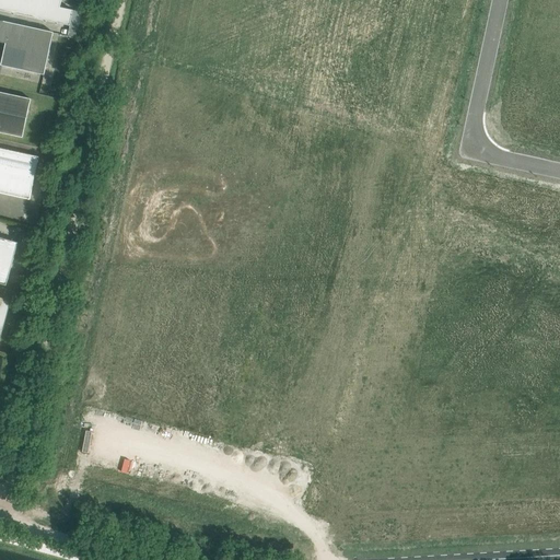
[(0,0),(0,10),(70,26),(73,11),(60,8),(61,0),(0,0)]
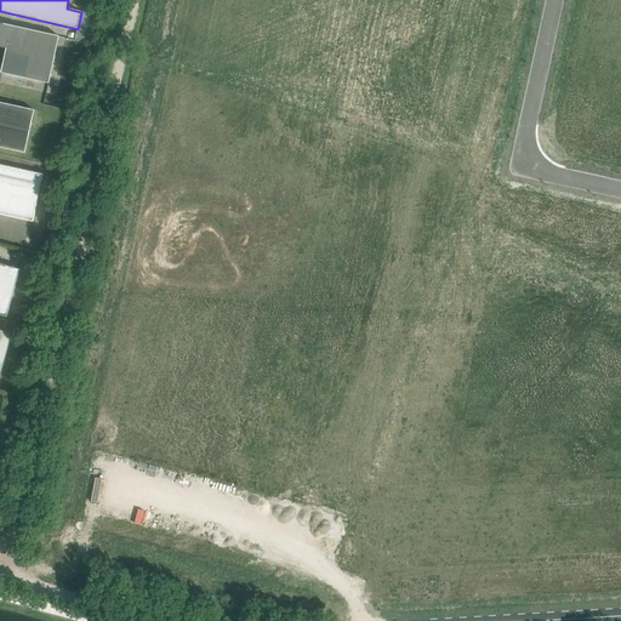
[(0,46),(6,49),(11,26),(0,22),(0,46)]
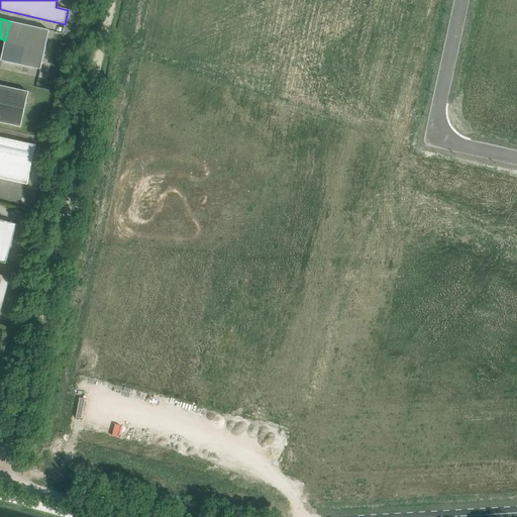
[(49,30),(9,21),(5,40),(1,61),(40,70),(49,30)]
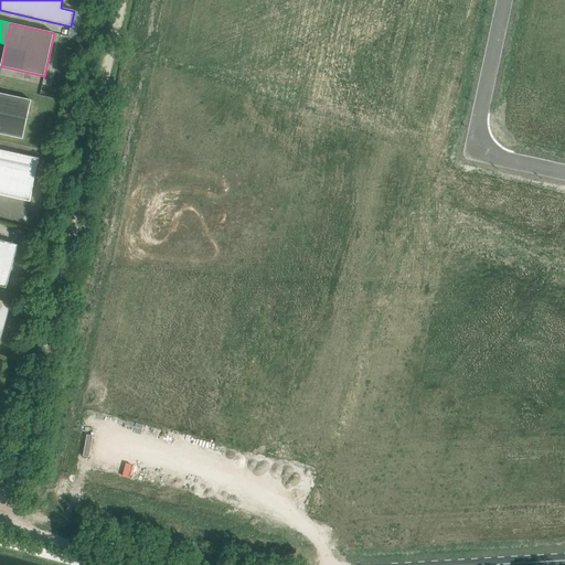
[(0,134),(23,139),(31,100),(0,93),(0,134)]
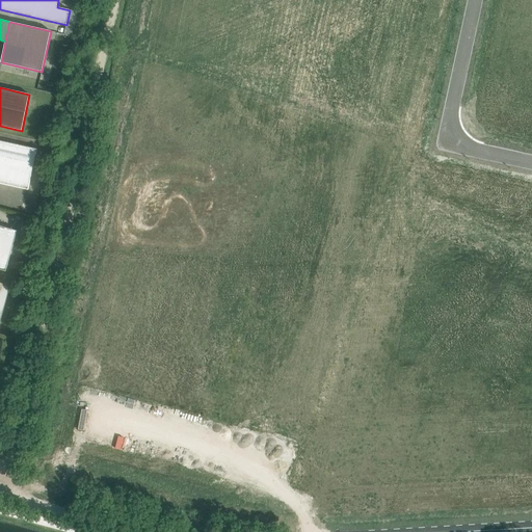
[(37,150),(33,149),(0,140),(0,183),(28,190),(37,150)]
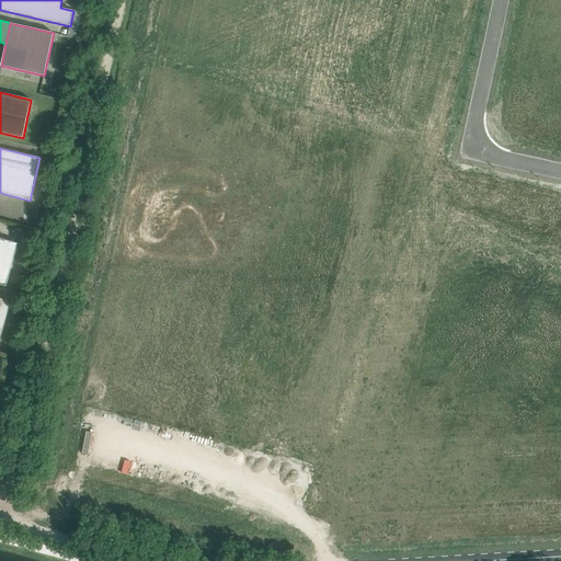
[(0,238),(0,284),(7,286),(18,243),(0,238)]
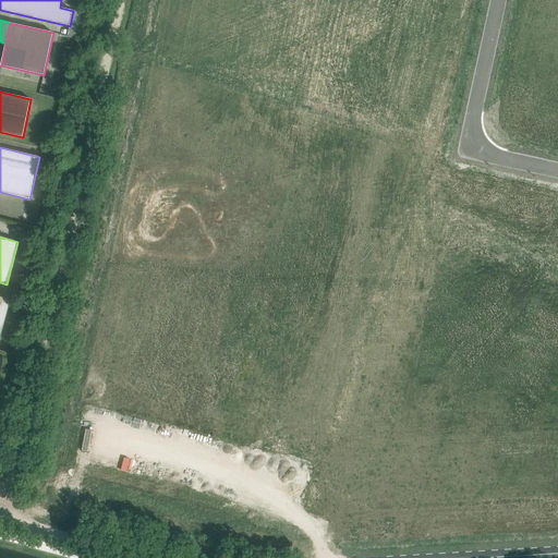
[(0,340),(11,300),(0,296),(0,340)]
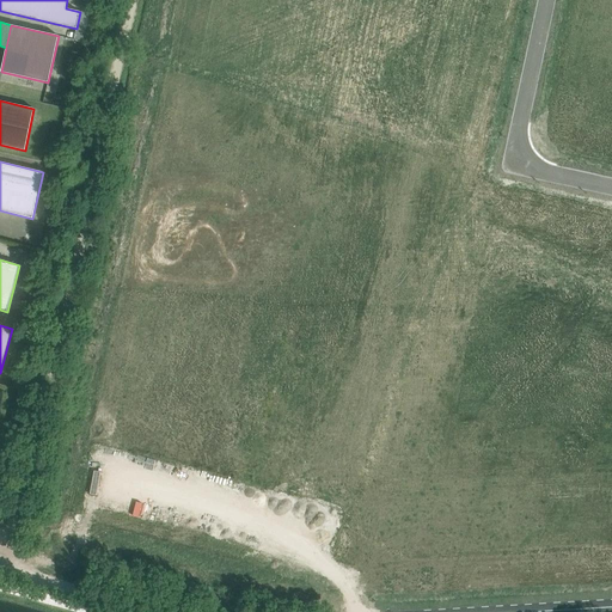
All buildings are outlined.
